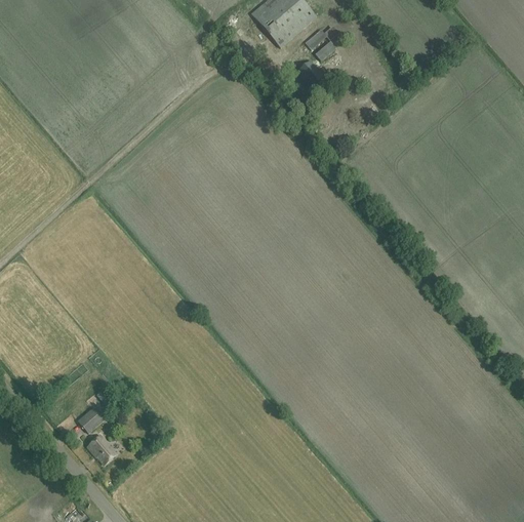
[(281,48),(318,16),(304,0),(267,0),(251,13),(281,48)]
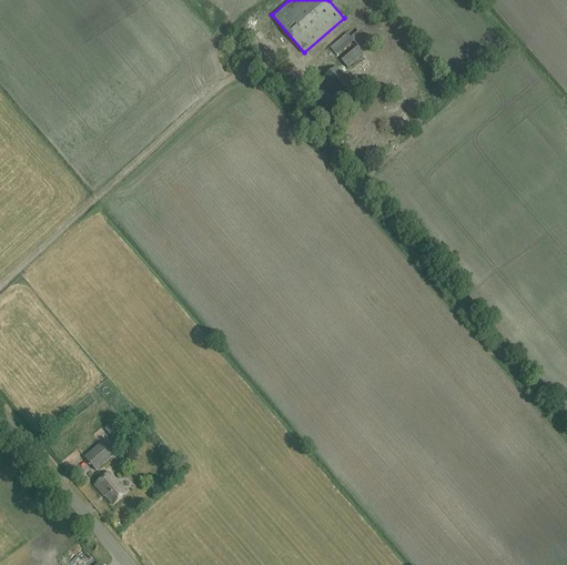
[(360,44),(345,56),(350,62),(364,51),(360,44)]
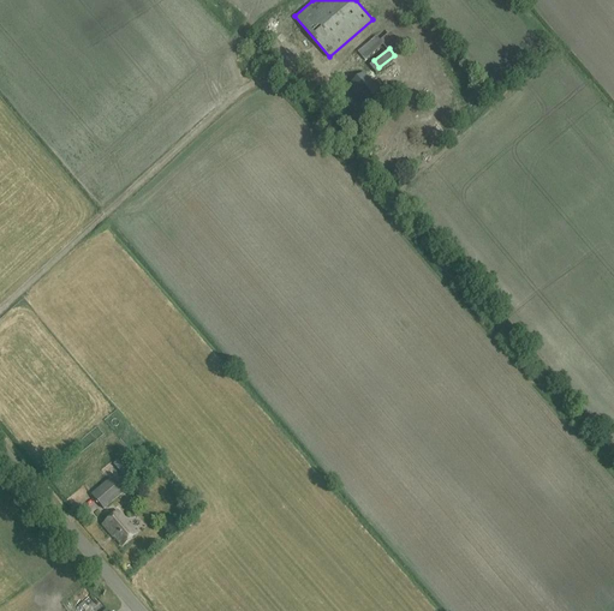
[(368,113),(387,97),(363,67),(347,81),(364,101),(361,103),(368,113)]
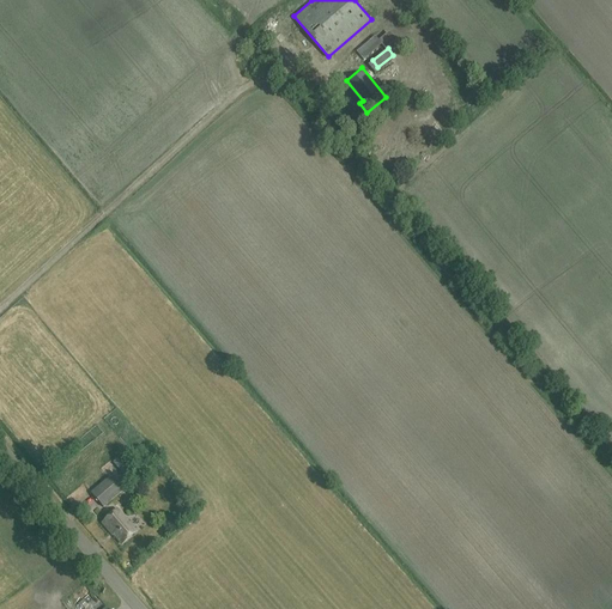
[(217,83),(210,85),(216,99),(223,97),(217,83)]
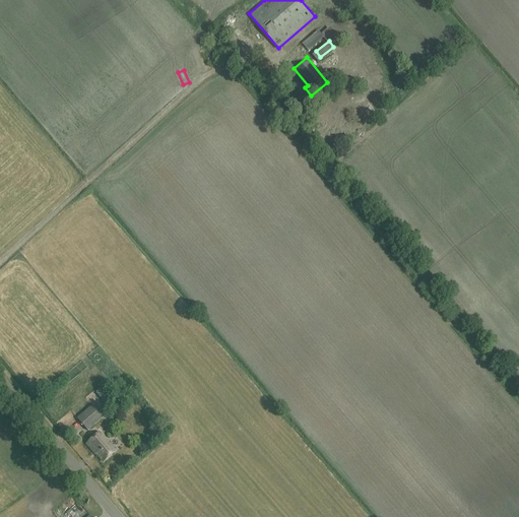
[(109,403),(116,397),(109,390),(103,396),(109,403)]
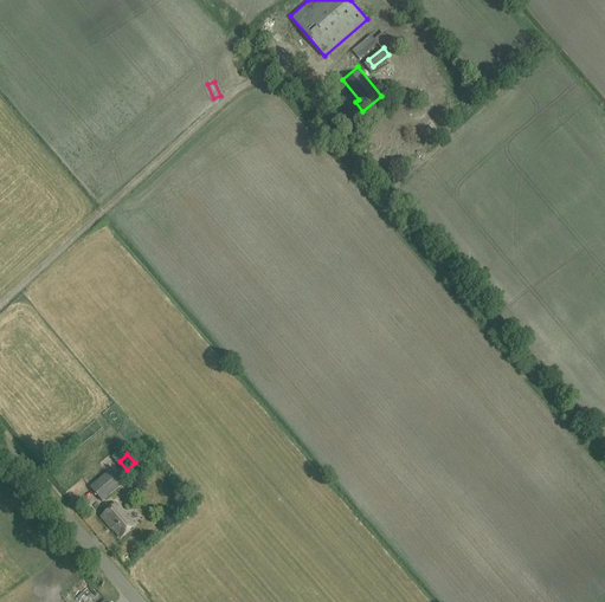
[(103,498),(121,483),(109,468),(90,484),(103,498)]
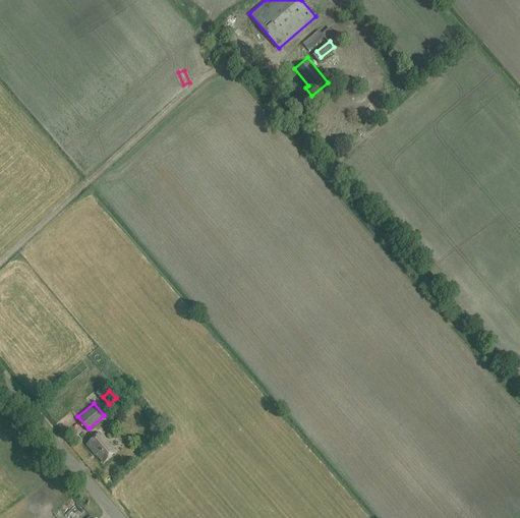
[(104,460),(116,450),(100,432),(88,442),(94,449),(94,448),(104,460)]
